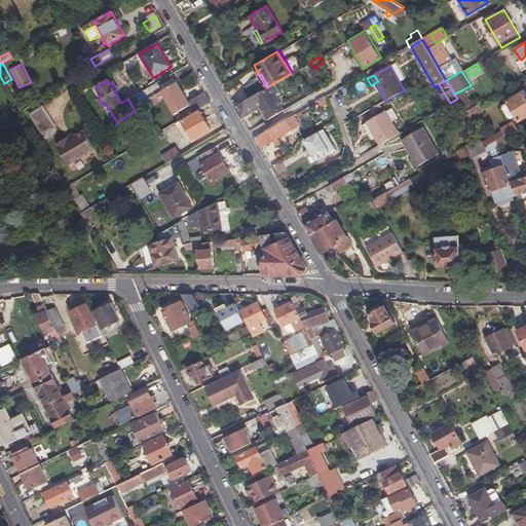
[(191,106),(194,113),(210,104),(203,94),(188,102),(176,83),(160,91),(175,115),(191,106)]
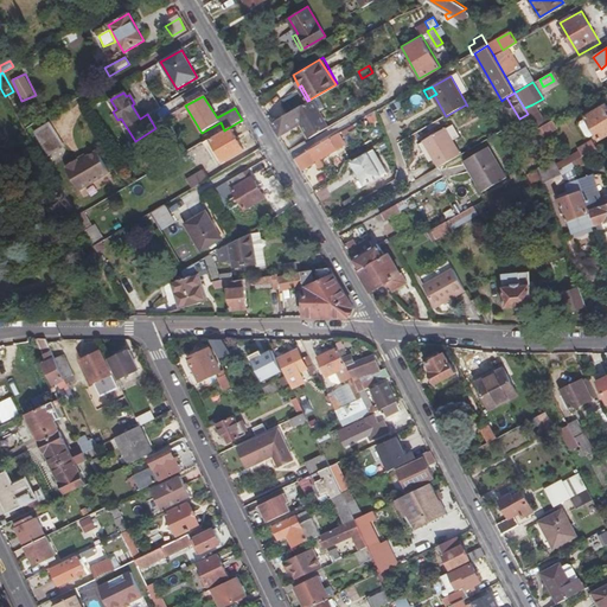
[(310,100),(307,101),(313,113),(318,110),(311,98),(310,100)]
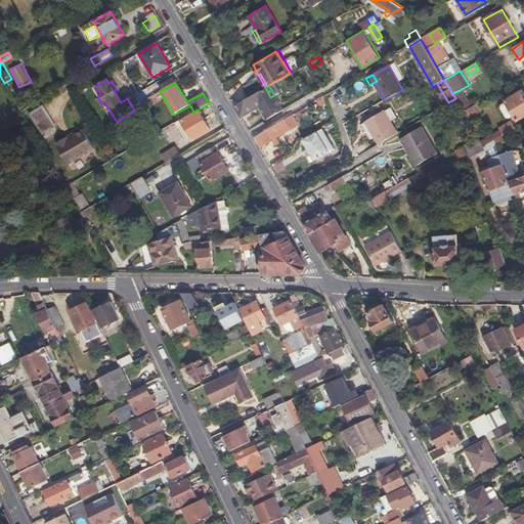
[(270,97),(265,87),(234,104),(241,115),(259,104),(266,119),(282,108),(274,95),(270,97)]
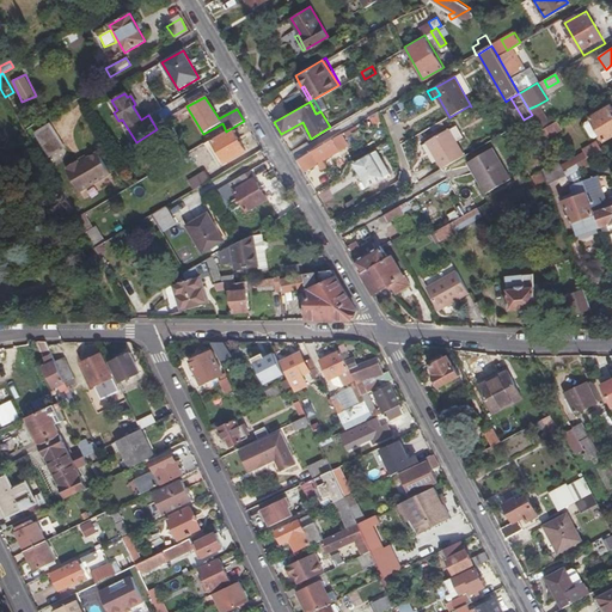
[(591,116),(604,139),(611,133),(611,105),(611,104),(591,116)]
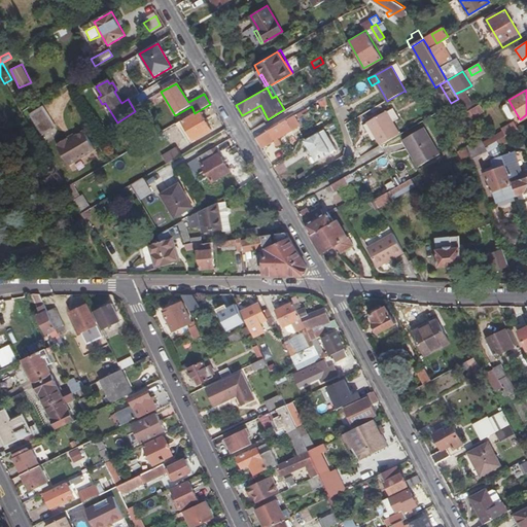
[(465,111),(472,107),(462,91),(455,94),(458,99),(465,111)]
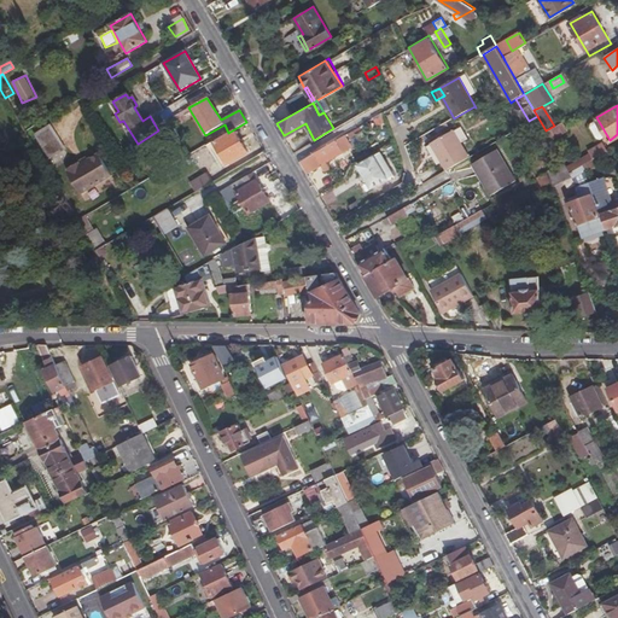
[(565,122),(548,129),(553,139),(569,132),(565,122)]
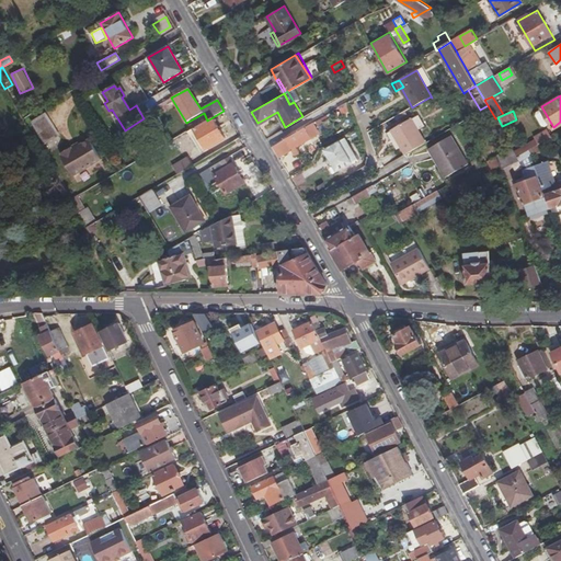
[(390,129),(404,153),(424,142),(410,117),(390,129)]
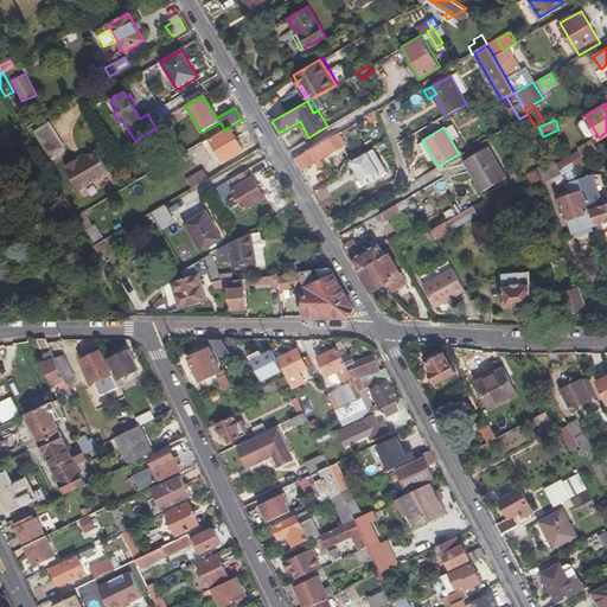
[(231,129),(211,141),(223,161),(243,151),(231,129)]
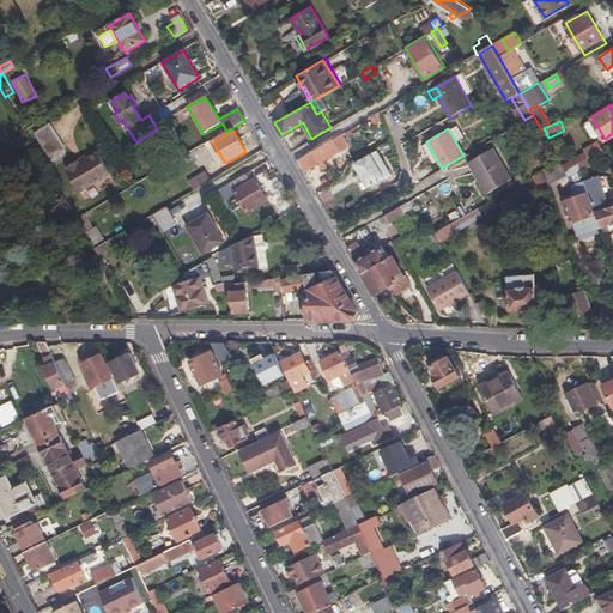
[(346,147),(339,135),(311,152),(319,163),(346,147)]
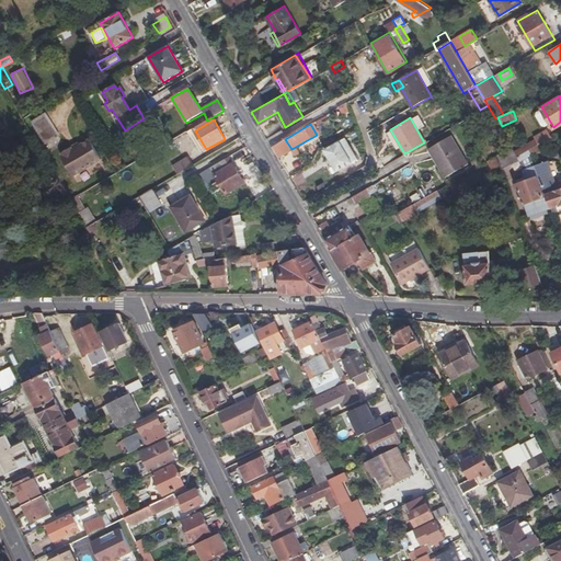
[(534,136),(538,144),(550,136),(546,129),(534,136)]
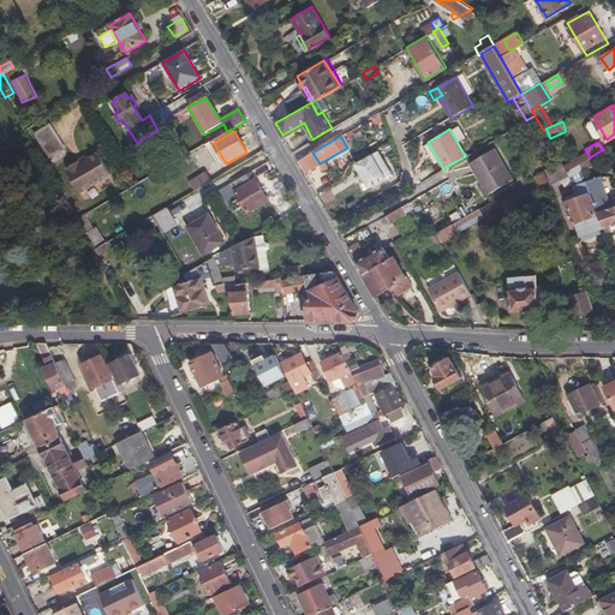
[(484,180),(491,191),(513,179),(494,148),(470,162),(482,181),(484,180)]
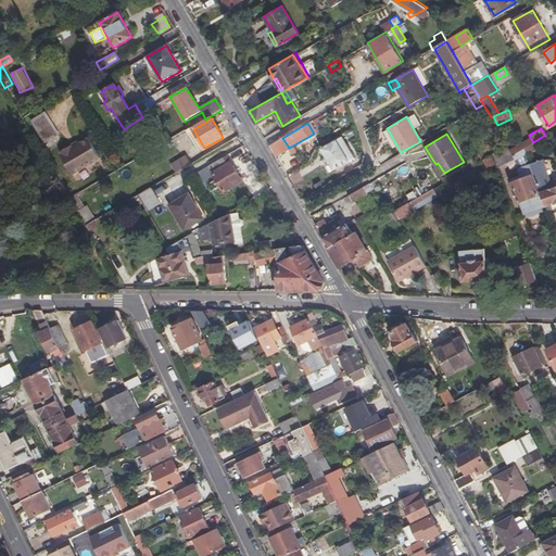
[(342,135),(321,147),(335,167),(354,155),(342,135)]
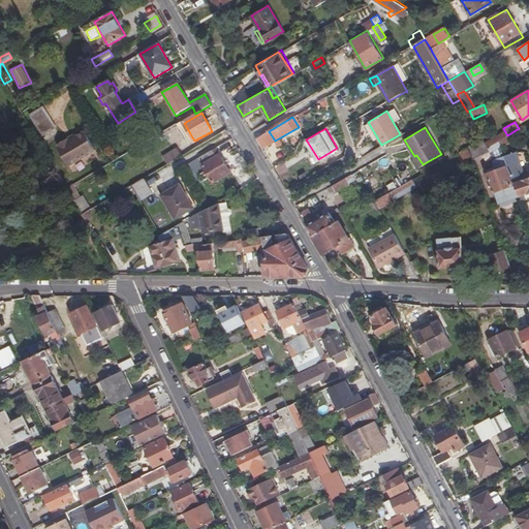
[(57,147),(68,166),(95,150),(84,131),(74,136),(67,141),(66,138),(57,145),(58,146),(57,147)]
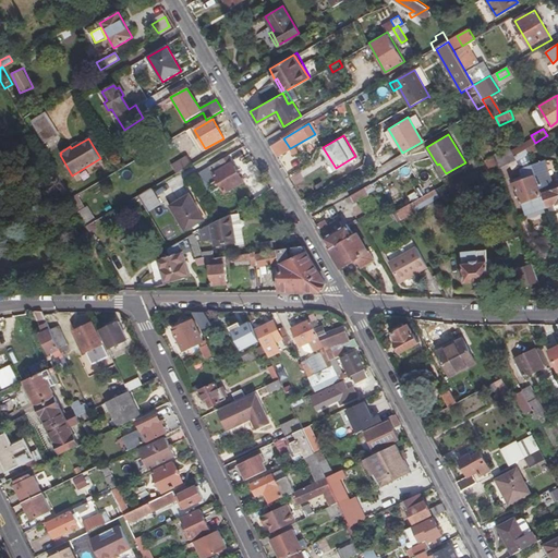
[(290,148),(283,138),(273,145),(278,155),(290,148)]
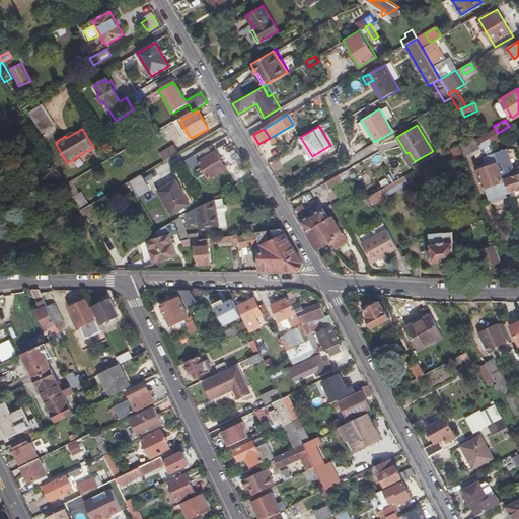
[(179,141),(173,144),(178,152),(183,149),(179,141)]
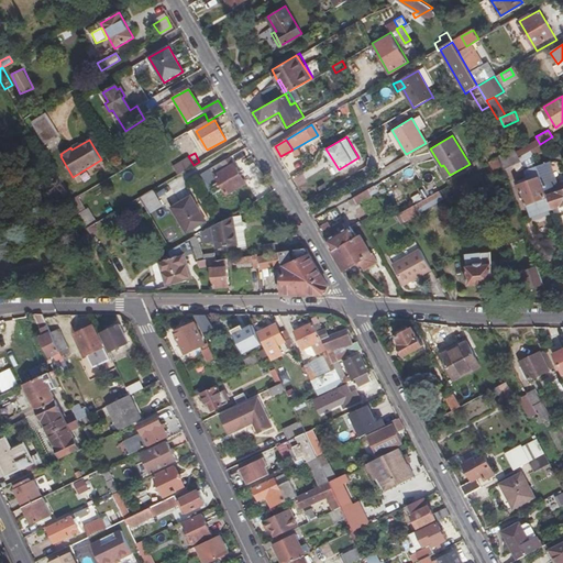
[(180,161),(186,169),(194,165),(188,156),(180,161)]
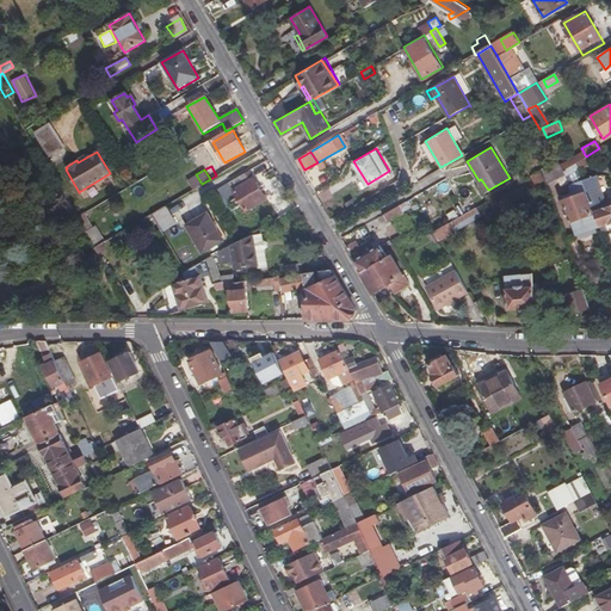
[(246,173),(229,183),(234,191),(232,192),(242,209),(264,197),(253,179),(251,181),(246,173)]
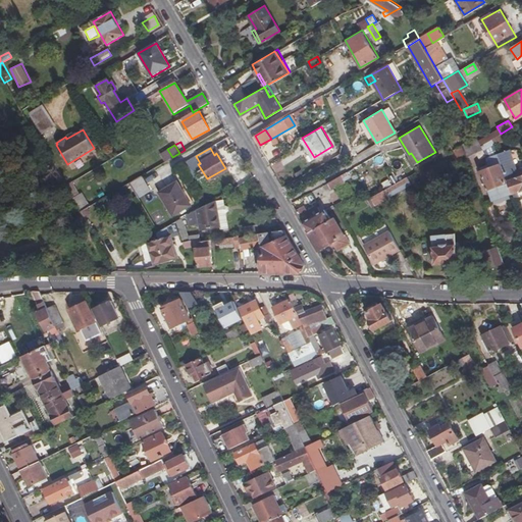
[(411,153),(409,154),(414,164),(417,162),(411,153)]
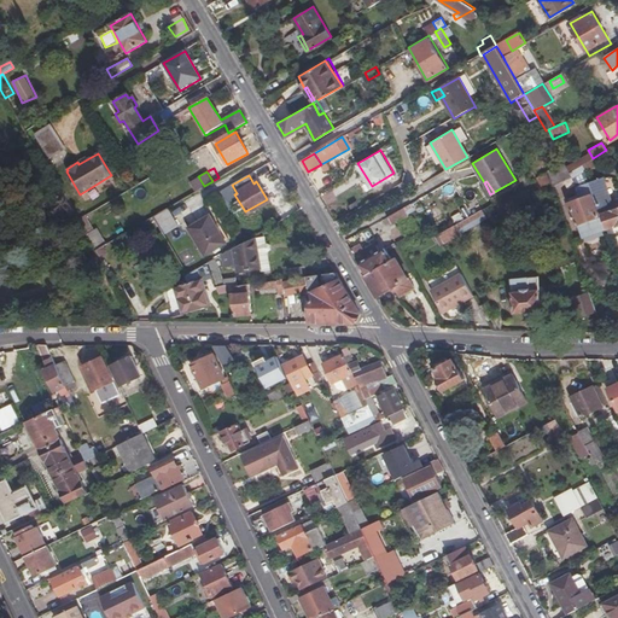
[(608,186),(594,191),(608,232),(617,228),(617,205),(614,207),(608,186)]
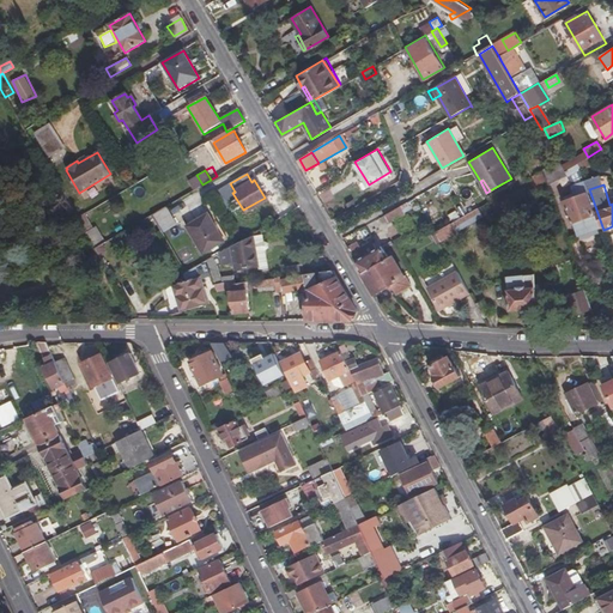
[(574,220),(596,213),(589,192),(566,199),(574,220)]
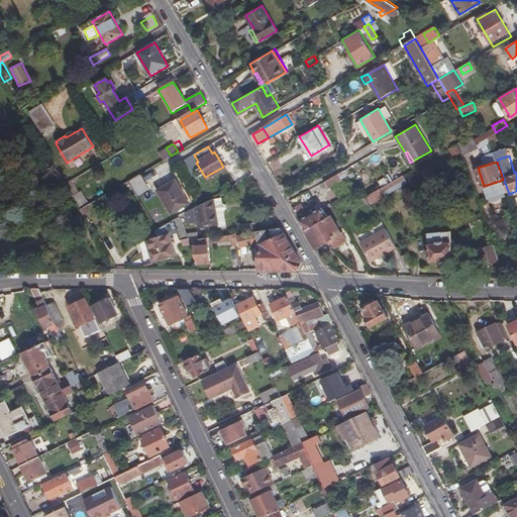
[(330,176),(323,180),(327,186),(340,178),(336,172),(330,176)]
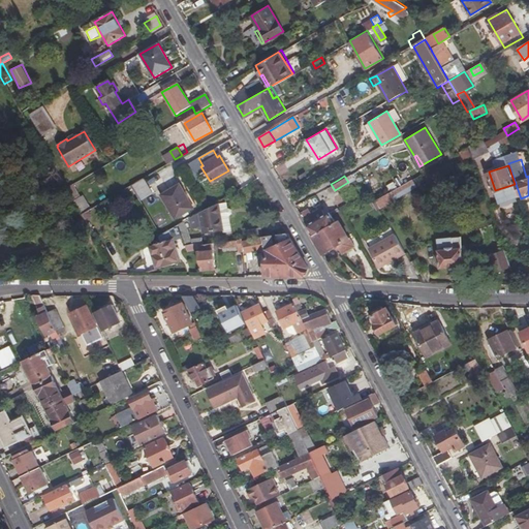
[(144,178),(131,185),(141,200),(153,193),(144,178)]
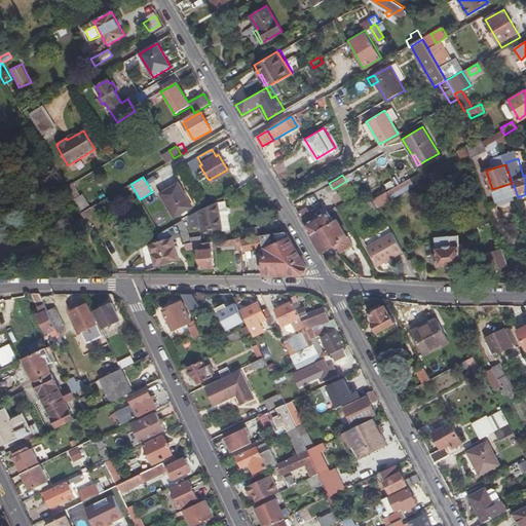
[(178,183),(159,194),(173,217),(192,207),(178,183)]
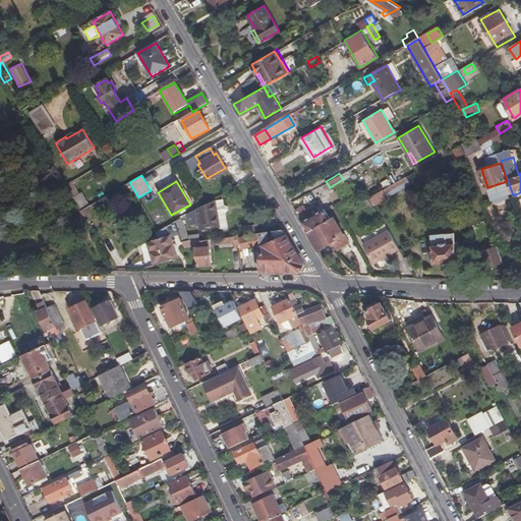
[(388,195),(384,188),(369,196),(373,204),(388,195)]
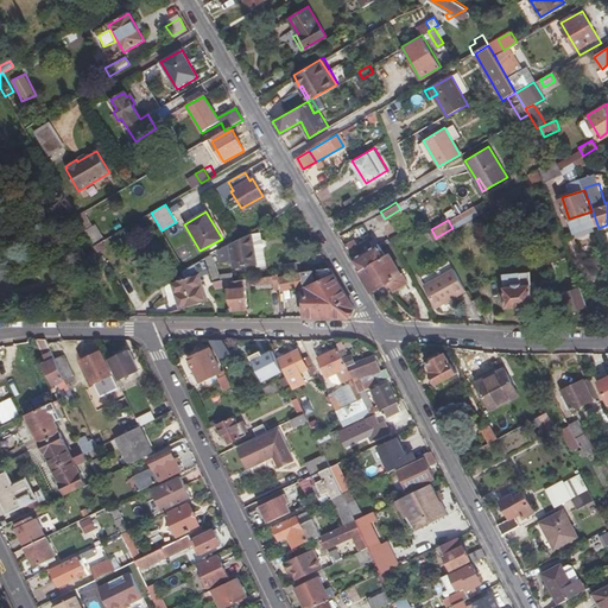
[(83,229),(93,246),(102,240),(94,225),(83,229)]
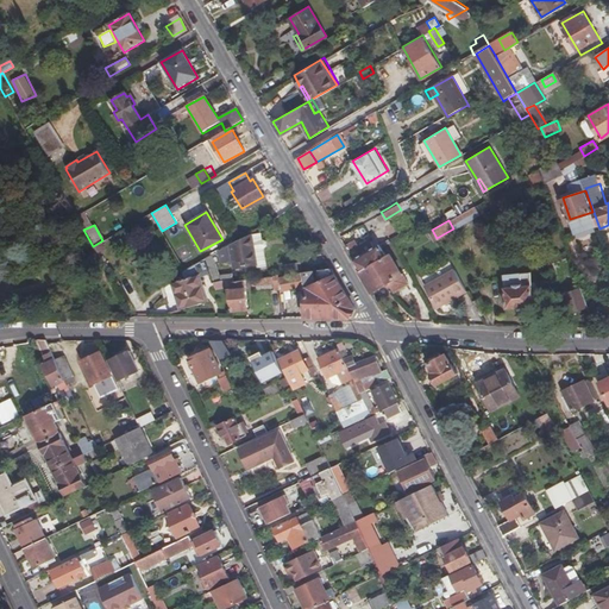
[(242,271),(265,268),(263,249),(267,246),(265,242),(261,239),(261,233),(251,234),(223,250),(224,258),(231,256),(233,269),(240,268),(242,271)]
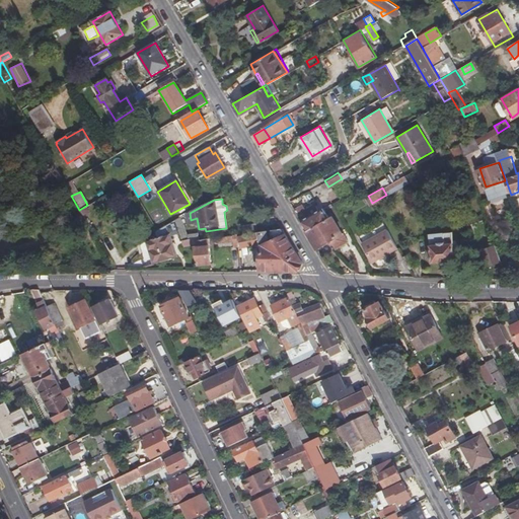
[(329,217),(324,209),(323,207),(301,220),(307,230),(329,217)]
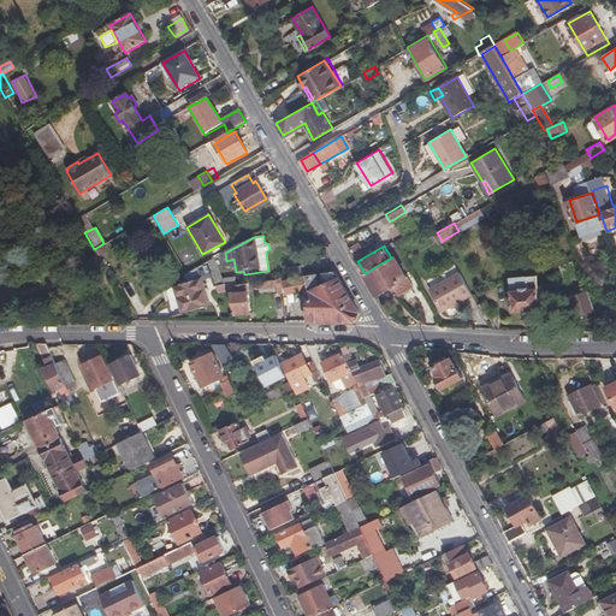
[(388,247),(385,248),(391,258),(365,273),(381,303),(392,297),(395,300),(400,297),(403,303),(416,295),(388,247)]
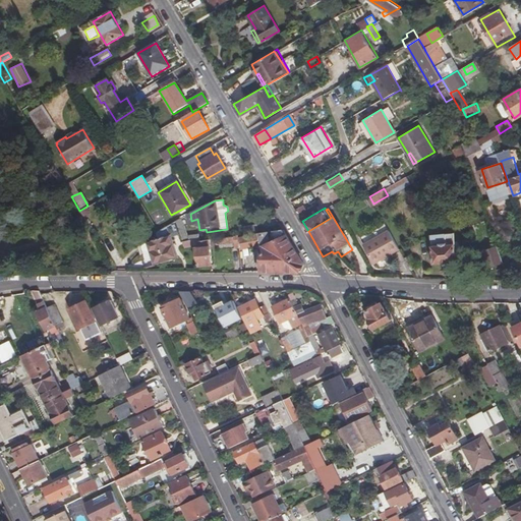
[(181,218),(175,221),(183,240),(192,239),(198,238),(197,233),(185,234),(181,218)]
